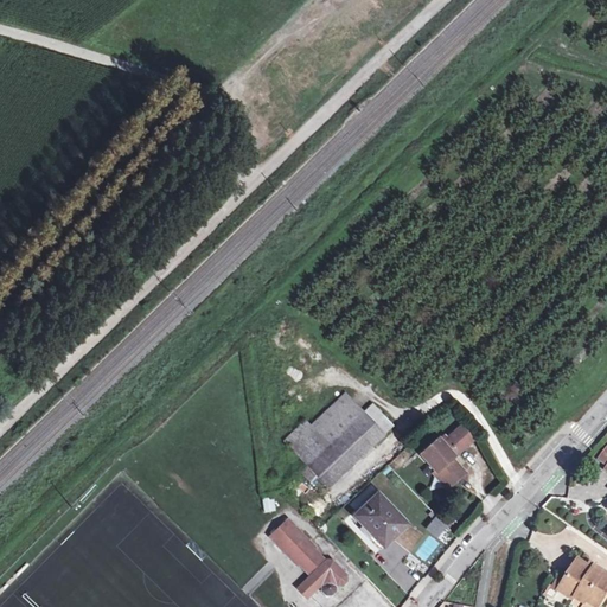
[(328,446),(307,466),(328,489),(384,435),(394,426),(372,404),(363,413),(346,395),(323,419),(325,421),(314,430),(328,446)]
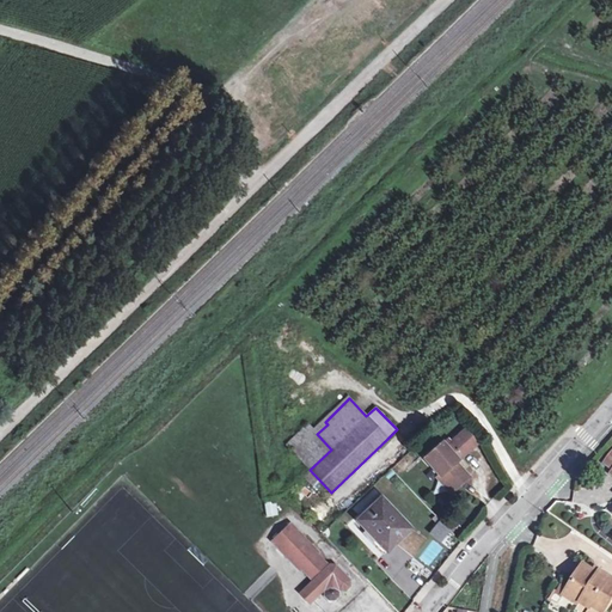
[(331,450),(317,434),(307,423),(286,445),(310,470),(331,450)]
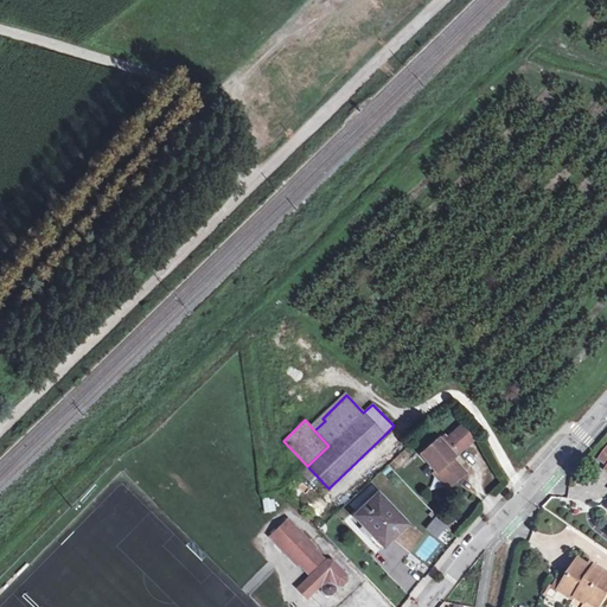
[(442,445),(440,441),(439,440),(421,455),(436,472),(439,470),(452,485),(465,474),(452,459),(472,440),(461,427),(447,440),(442,445)]
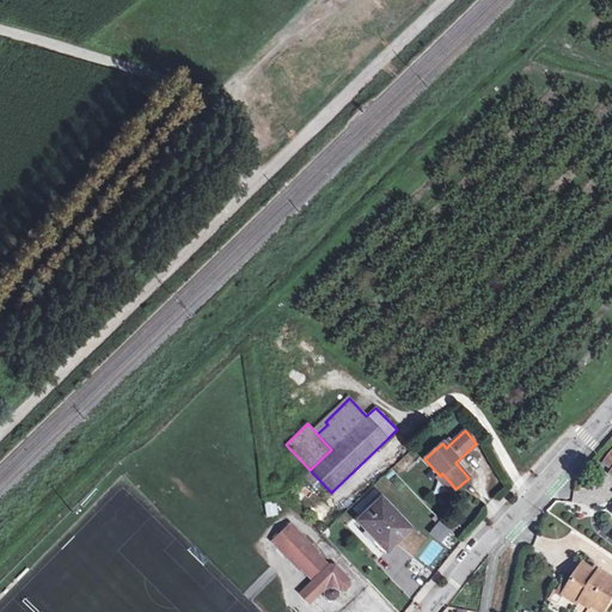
[(451,493),(456,489),(442,473),(440,476),(438,478),(451,493)]
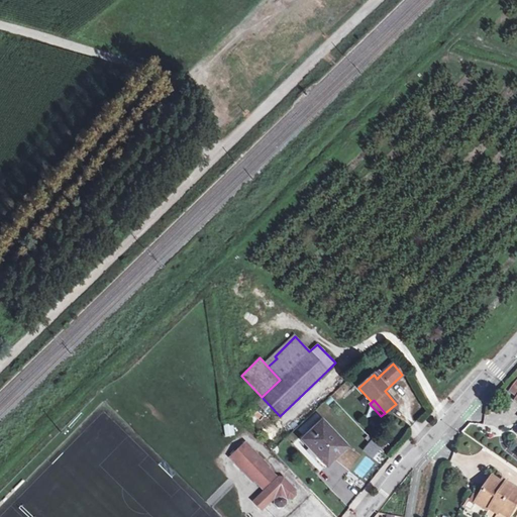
[(418,415),(425,411),(419,400),(412,403),(418,415)]
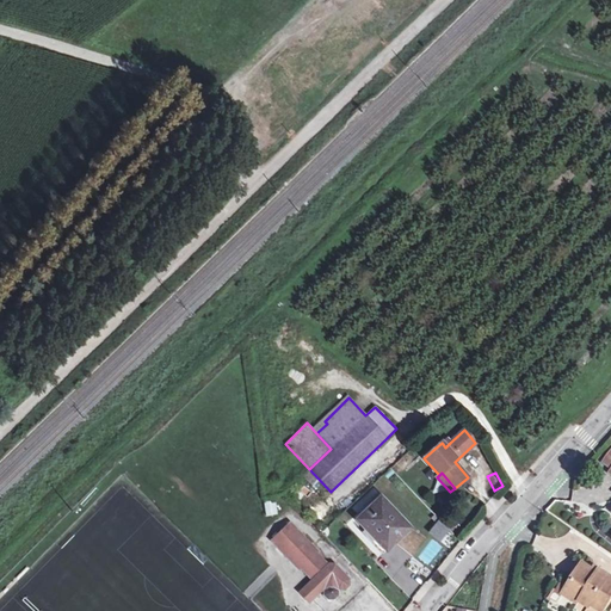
[(275,498),(263,499),(265,517),(277,514),(275,498)]
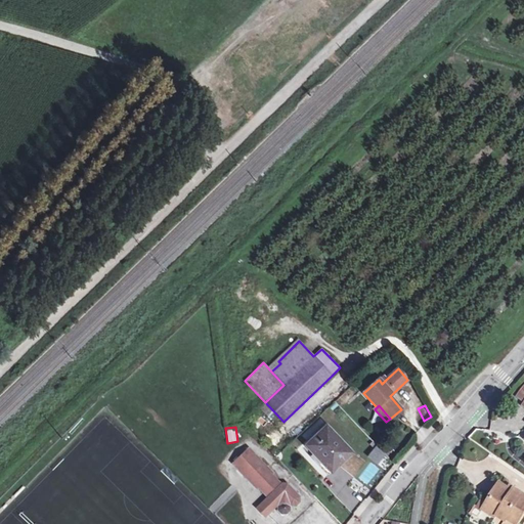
[(351,453),(326,427),(306,446),(332,472),(351,453)]
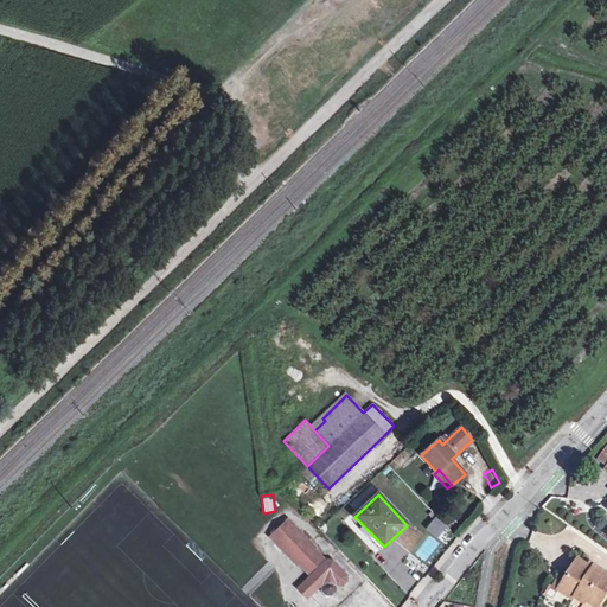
[(425,526),(439,541),(449,531),(435,516),(425,526)]
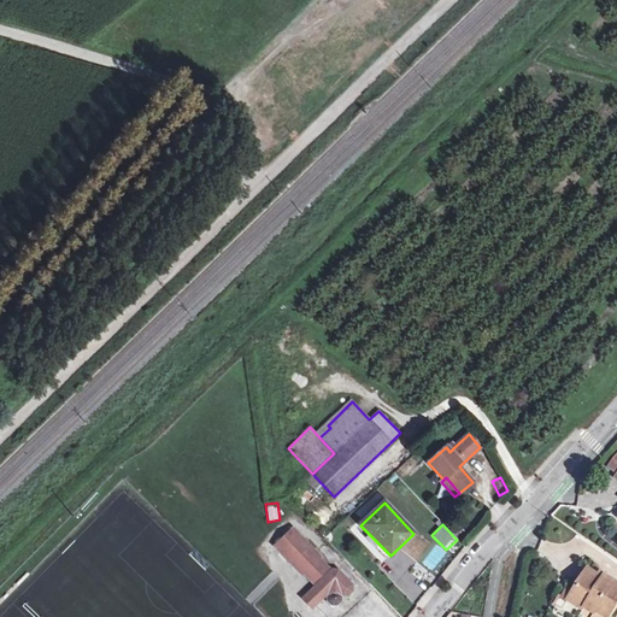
[(317,554),(293,529),(275,546),(281,553),(282,551),(289,558),(287,559),(298,571),(300,570),(304,574),(318,559),(316,556),(317,554)]
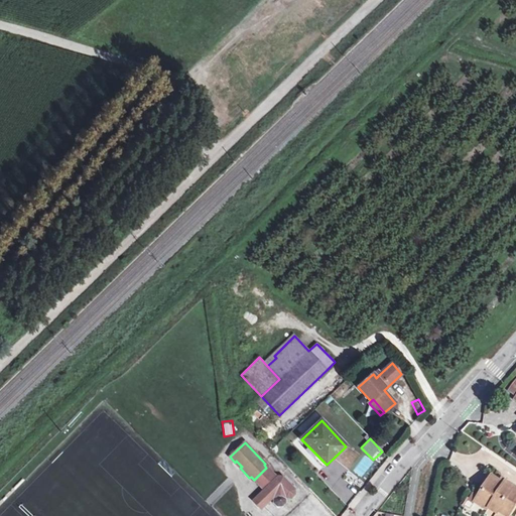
[(273,475),(266,468),(254,480),(260,487),(273,475)]
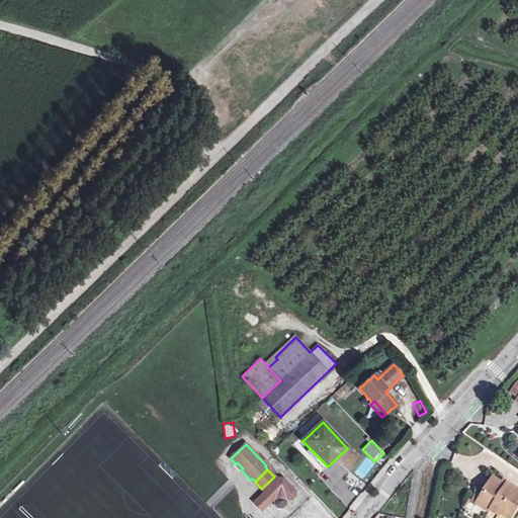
[(283,497),(287,501),(292,501),(296,497),(296,492),(292,488),(287,487),(287,482),(283,478),(278,478),(274,482),(274,487),(269,487),(265,491),(265,496),(260,496),(256,499),(256,505),(260,509),(265,509),(269,505),(269,500),(274,500),(278,497),(283,497)]
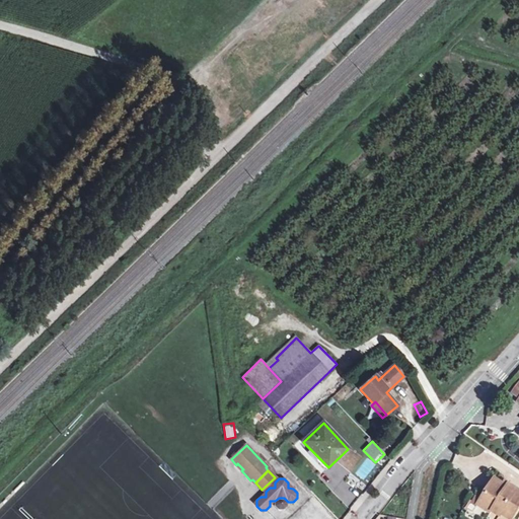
[(493,482),(480,501),(492,508),(502,514),(498,518),(511,518),(518,507),(518,492),(509,486),(506,490),(493,482)]
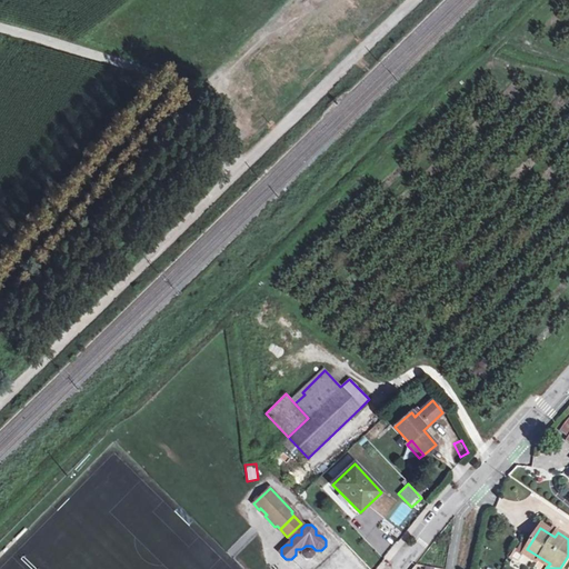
[(316,555),(316,550),(311,546),(306,546),(301,549),(301,555),(305,559),(311,559),(316,555)]
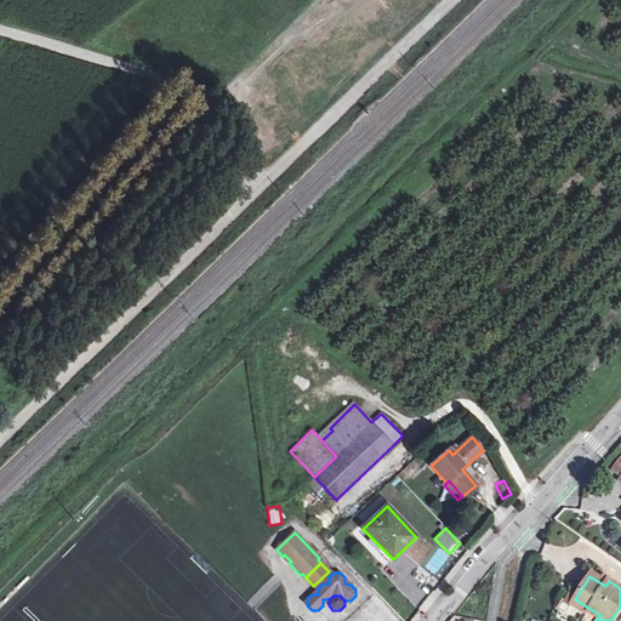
[(585,613),(588,608),(575,599),(571,604),(585,613)]
